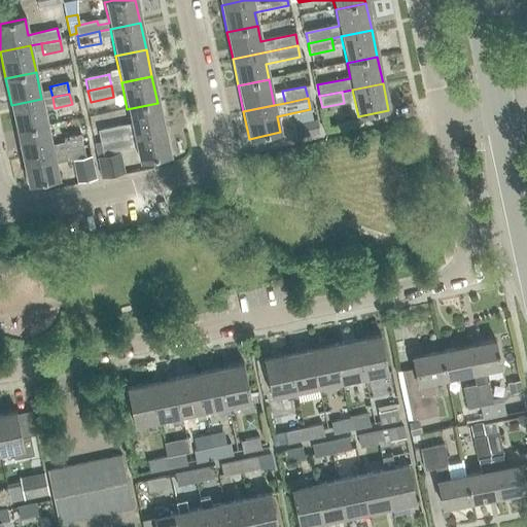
[(41,99),(11,105),(16,132),(46,126),(41,99)]
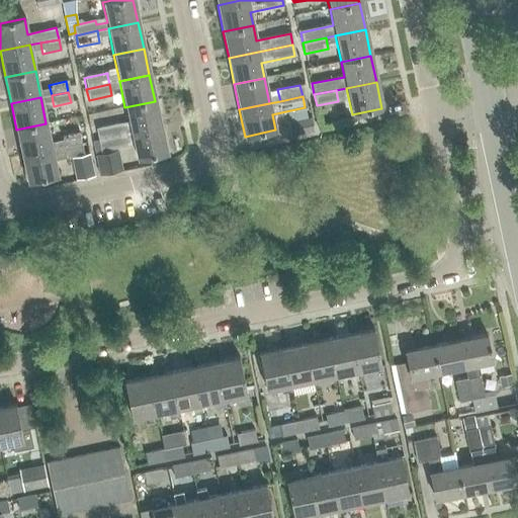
[(160,127),(155,101),(124,107),(131,134),(160,127)]
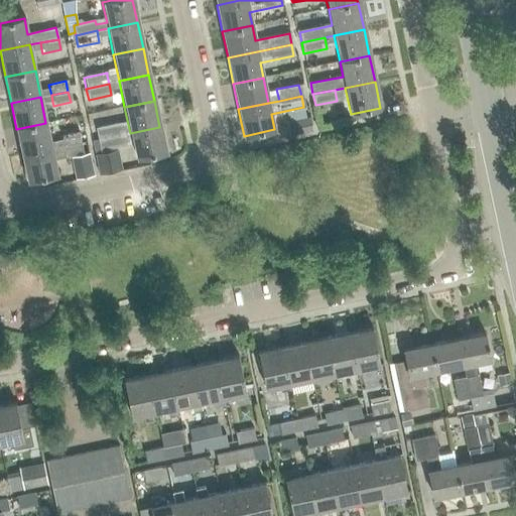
[(290,133),(312,129),(309,116),(288,121),(290,133)]
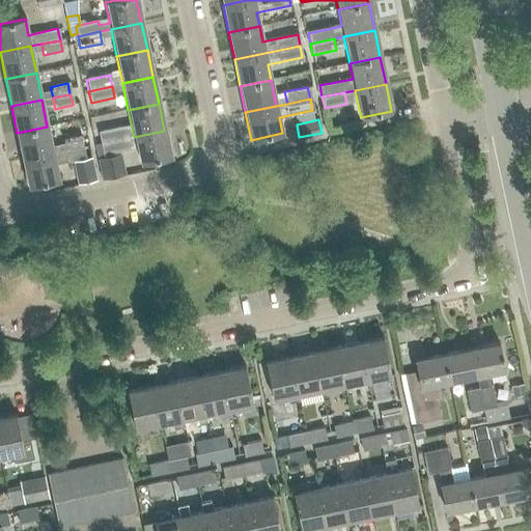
[(17,133),(22,160),(53,154),(47,127),(17,133)]
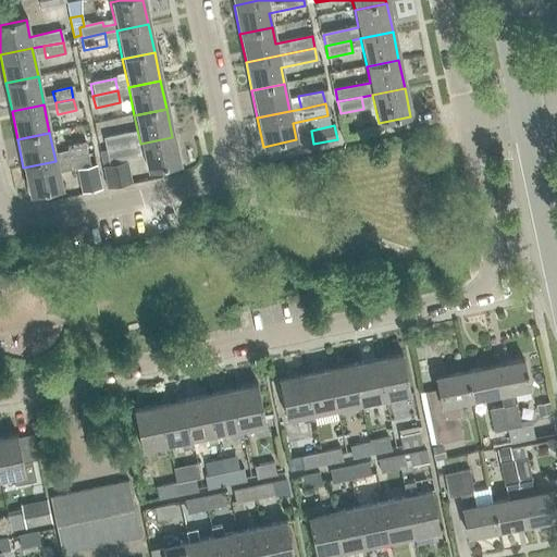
[(104,151),(130,146),(127,133),(102,138),(104,151)]
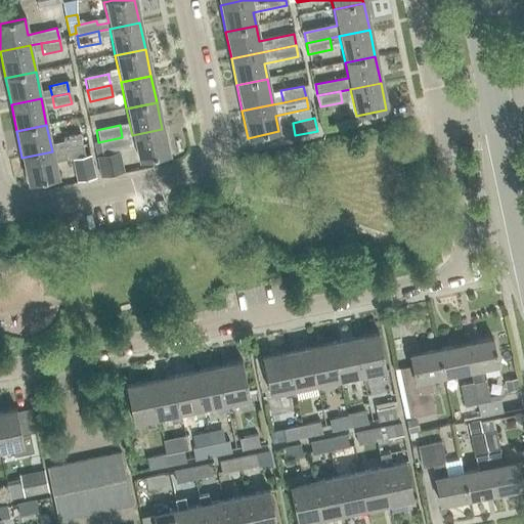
[(168,156),(162,129),(132,135),(122,137),(98,142),(101,154),(134,146),(138,162),(168,156)]
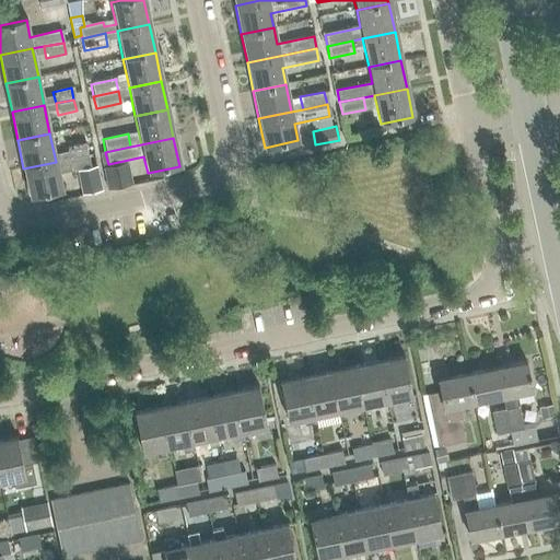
[(67,160),(85,155),(83,143),(65,148),(67,160)]
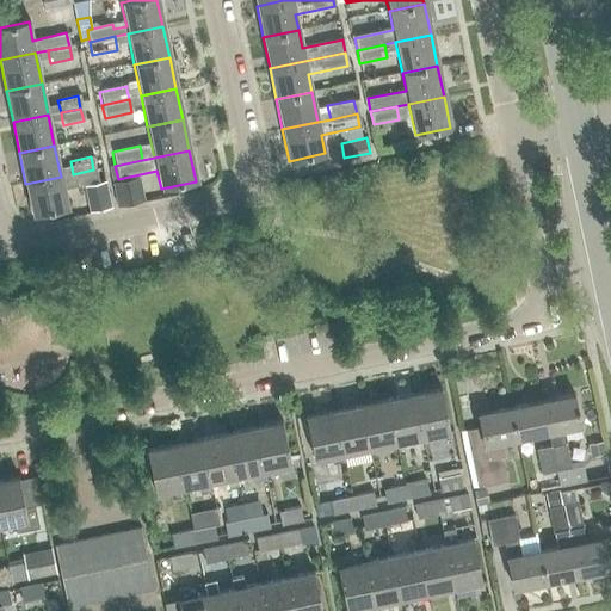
[(73,174),(61,177),(25,184),(32,215),(67,208),(63,191),(76,187),(76,186),(96,181),(93,170),(73,174)]
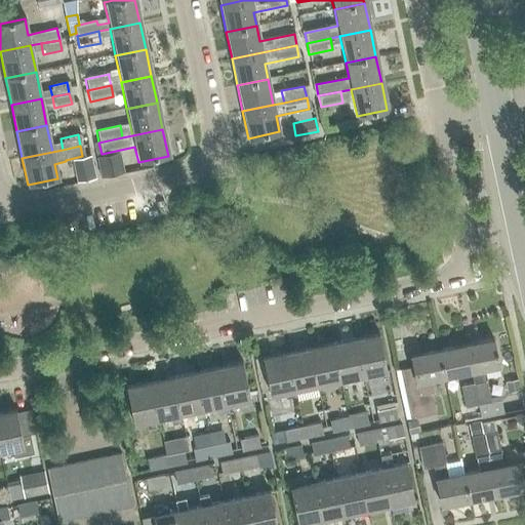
[(113,154),(97,157),(102,177),(118,173),(113,154)]
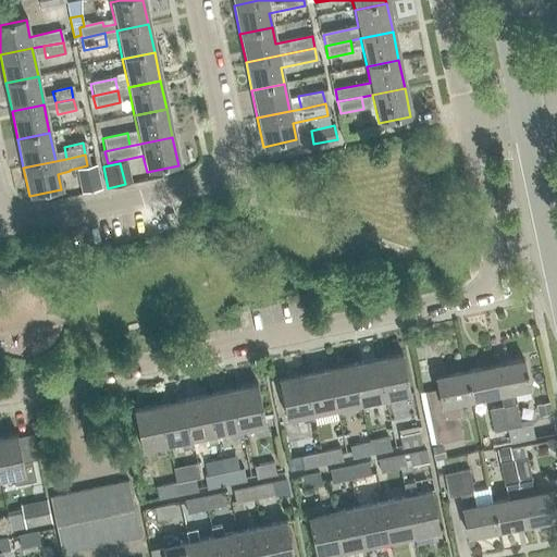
[(79,169),(84,192),(99,188),(95,165),(79,169)]
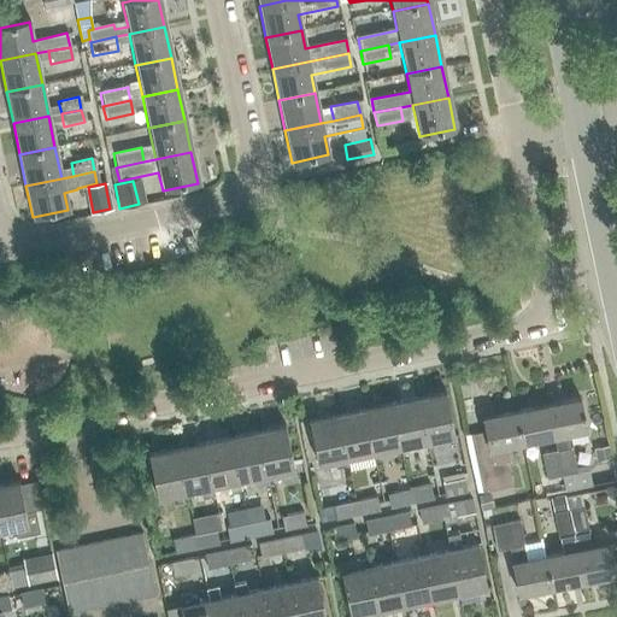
[(425,444),(453,438),(444,393),(416,399),(425,444)]
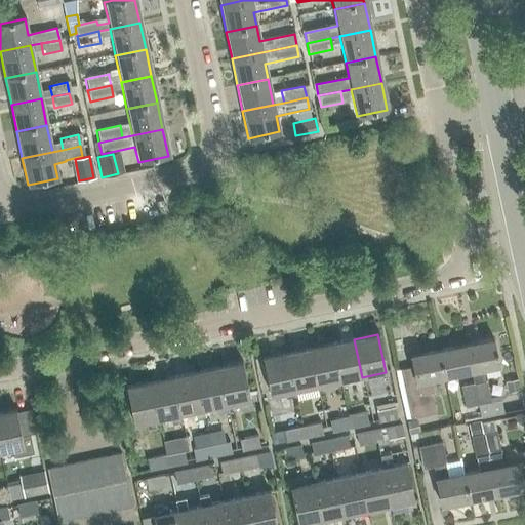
[(354,339),(331,345),(338,381),(362,377),(354,339)]
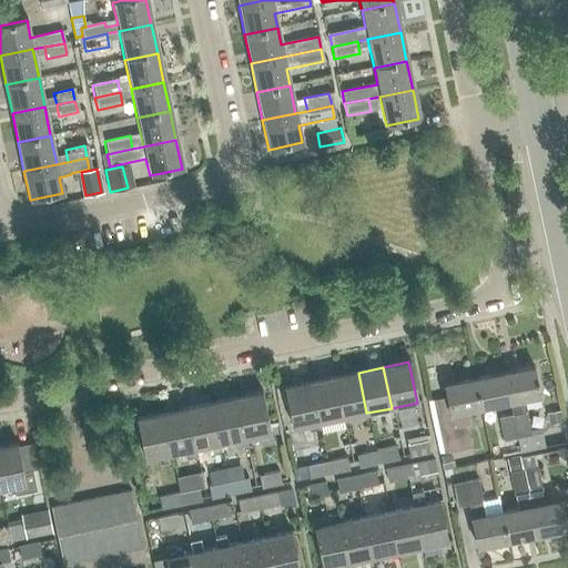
[(533,368),(503,374),(508,402),(508,403),(510,415),(511,415),(517,438),(519,452),(545,447),(541,427),(529,429),(524,399),(538,396),(533,368)]
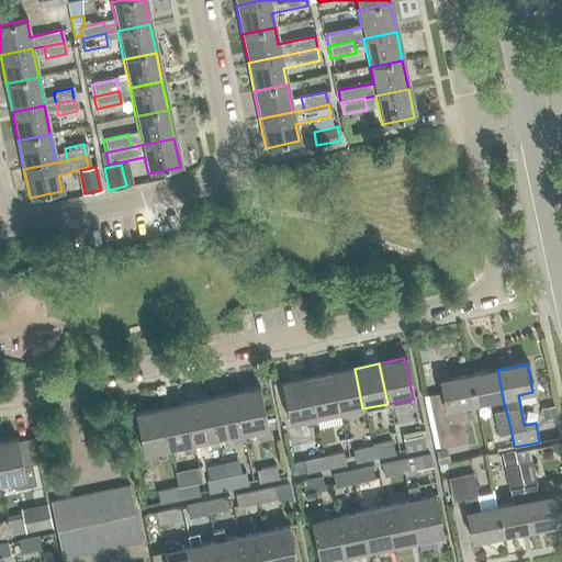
[(329,373),(338,414),(362,408),(355,369),(329,373)]
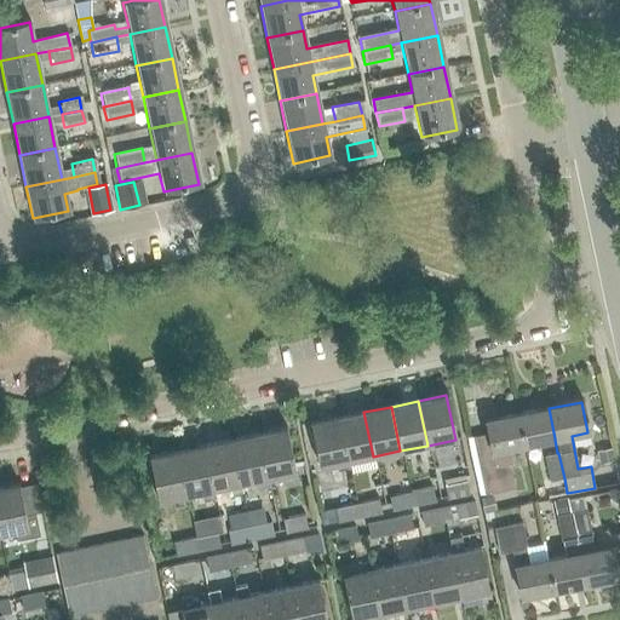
[(555,438),(549,408),(517,414),(522,445),(555,440),(555,438)]
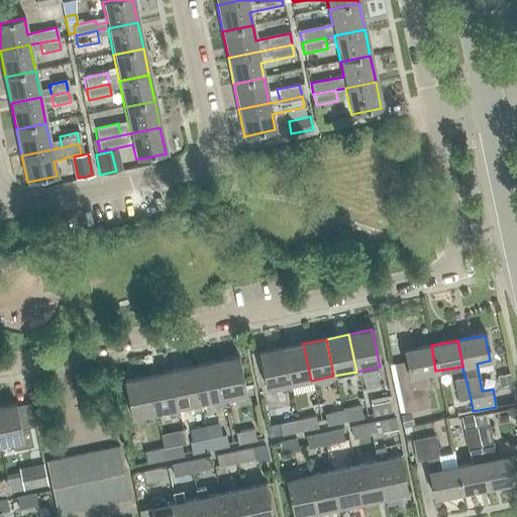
[(311,381),(303,343),(280,348),(288,386),(290,385),(311,381)]
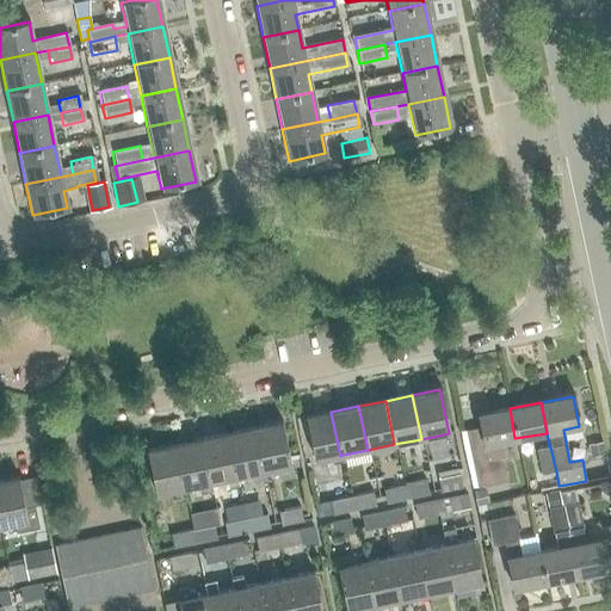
[(510,408),(477,414),(483,445),(469,448),(477,487),(507,481),(500,442),(514,438),(510,408)]
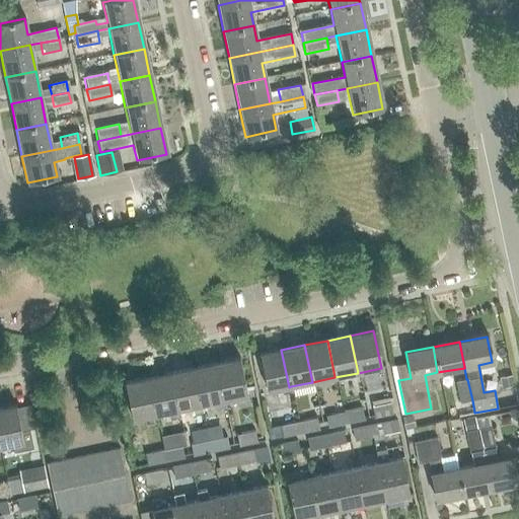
[(289,387),(281,350),(258,355),(266,392),(282,388),(283,394),(292,392),(291,386),(289,387)]
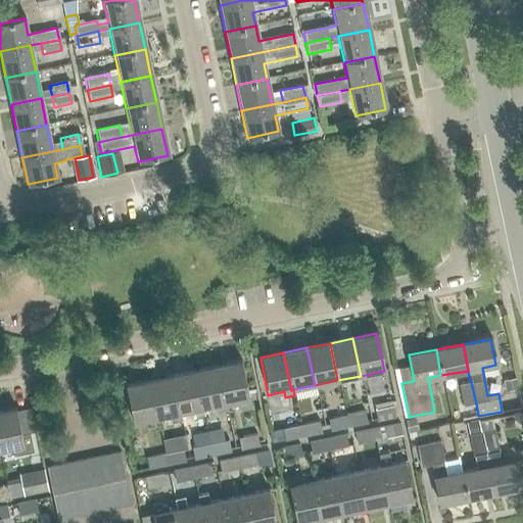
[(249,409),(248,399),(240,362),(218,367),(225,405),(239,401),(240,411),(249,409)]
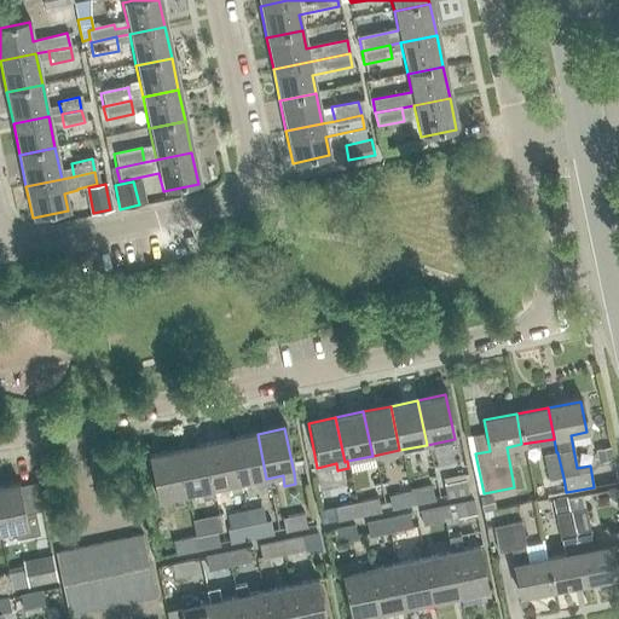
[(268,487),(266,479),(258,434),(230,440),(239,484),(256,481),(258,490),(268,487)]
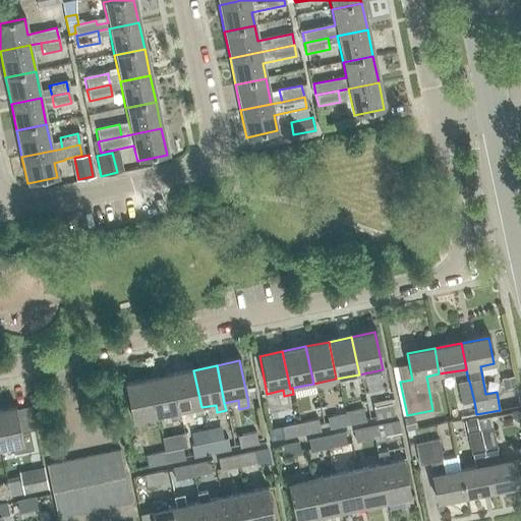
[(203,414),(201,407),(193,370),(171,374),(178,412),(192,409),(193,416),(203,414)]
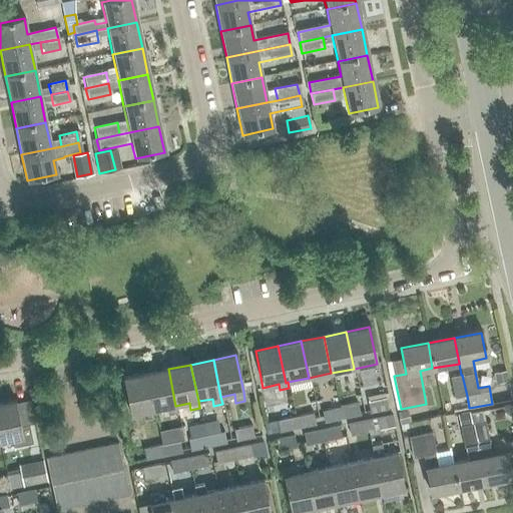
[(175,406),(168,369),(145,374),(153,410),(175,406)]
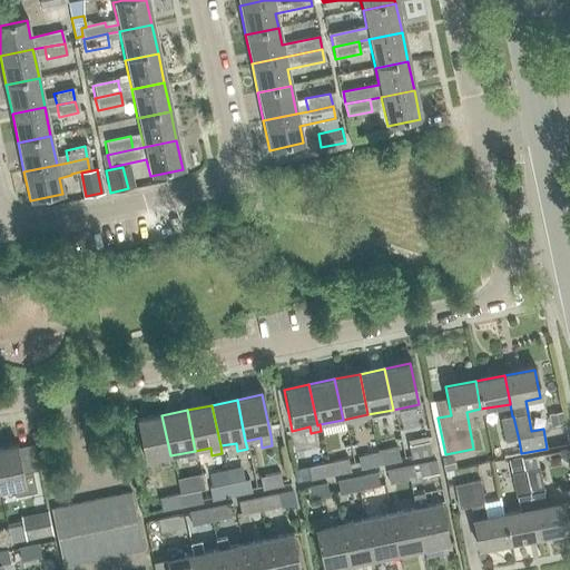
[(567,422),(563,411),(548,414),(550,425),(567,422)]
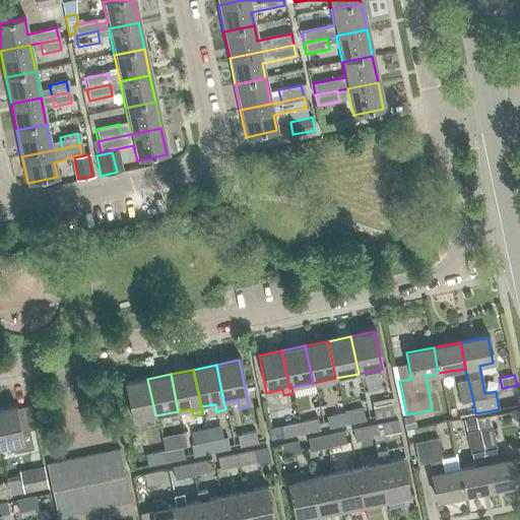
[(147,379),(125,383),(132,420),(155,415),(147,379)]
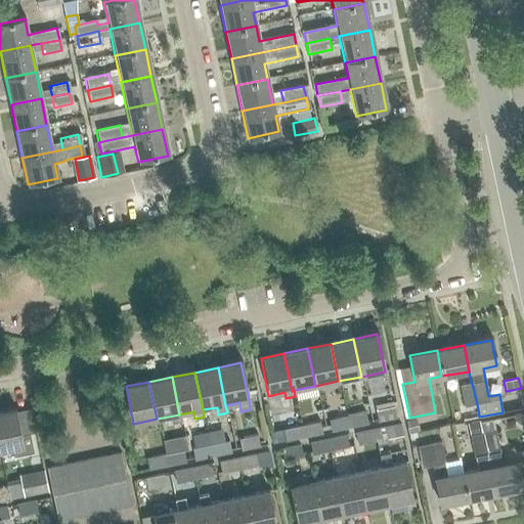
[(457,386),(462,407),(477,404),(472,383),(471,383),(457,386)]
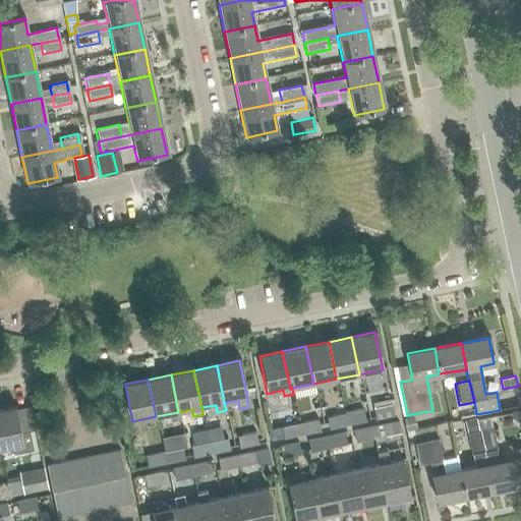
[(393,415),(391,404),(373,407),(374,418),(393,415)]
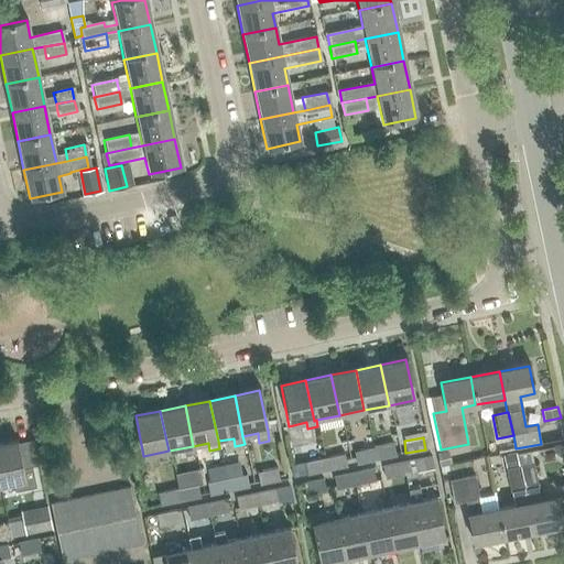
[(17,442),(0,445),(0,487),(14,485),(17,491),(36,487),(32,467),(22,469),(17,442)]
